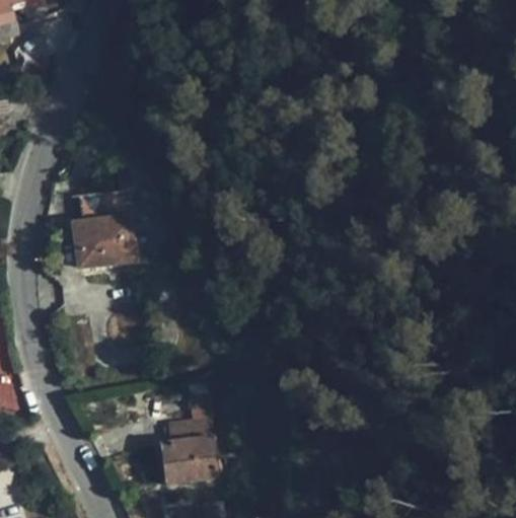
[(0,10),(8,9),(7,4),(21,0),(0,0),(0,10)]
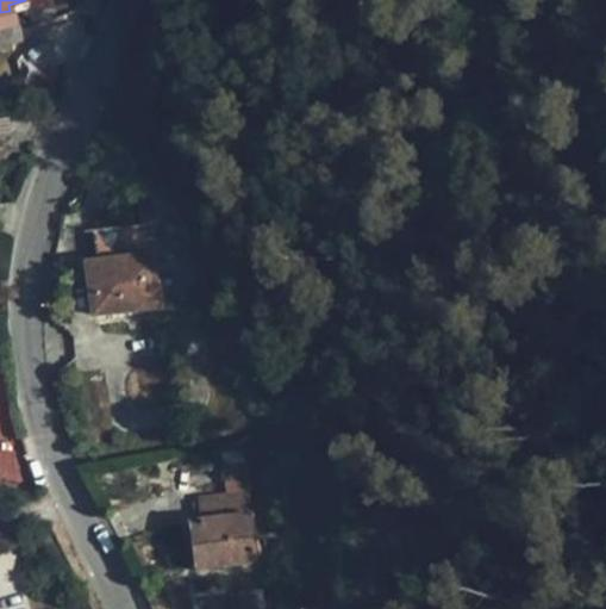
[(10,11),(0,12),(0,26),(13,24),(10,11)]
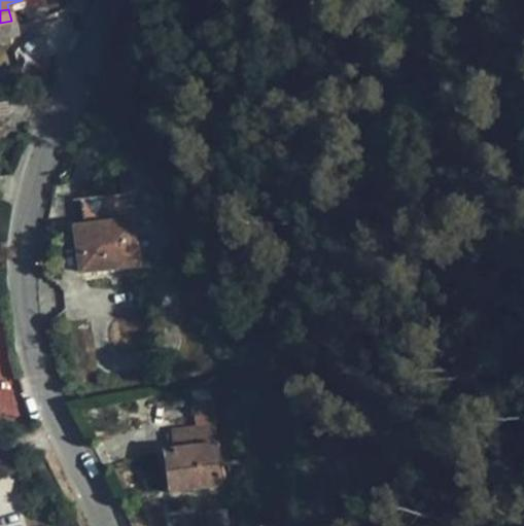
[(132,195),(80,201),(82,223),(71,224),(77,273),(139,265),(132,195)]
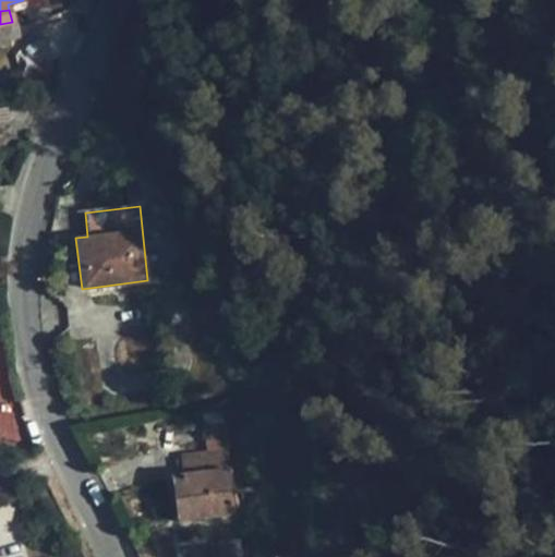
[(220,422),(219,411),(202,414),(206,451),(178,455),(179,458),(170,459),(178,520),(232,512),(222,445),(225,445),(221,422),(220,422)]
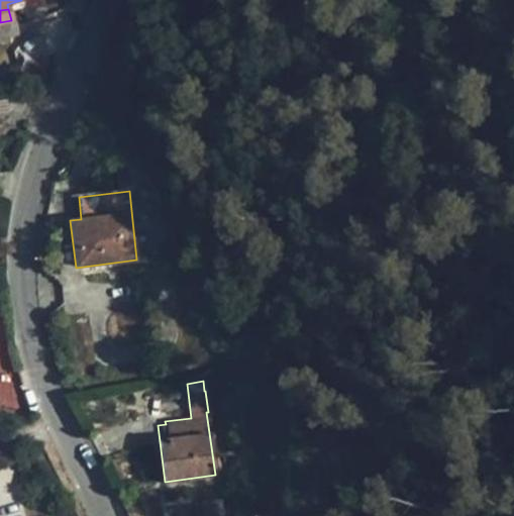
[(15,384),(0,388),(0,418),(23,408),(15,384)]
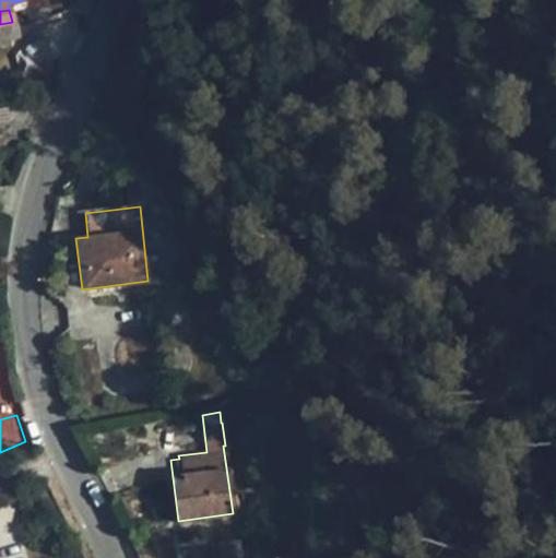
[(239,557),(237,537),(215,541),(217,557),(239,557)]
